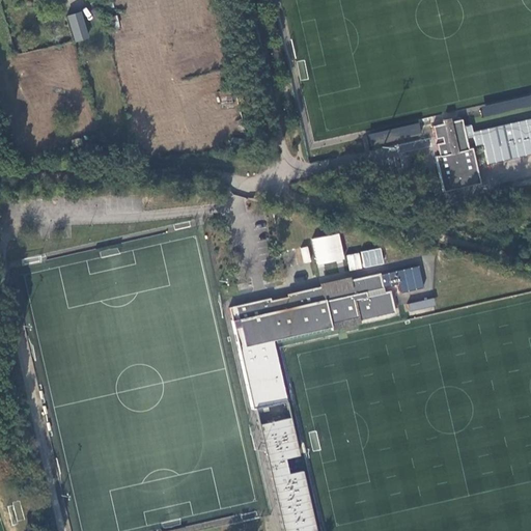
[(74,40),(87,36),(79,12),(66,16),(74,40)]
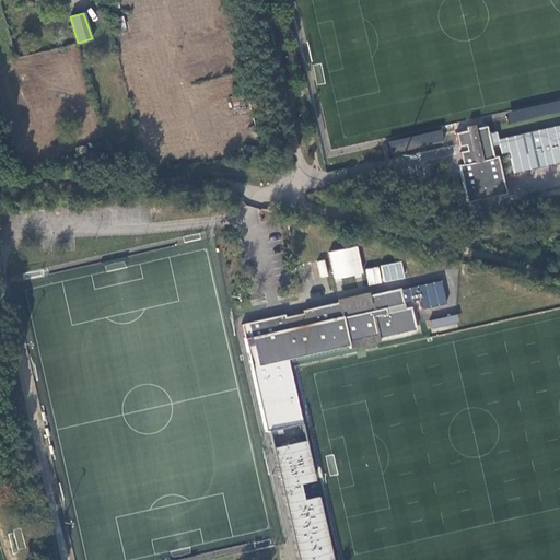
[(559,102),(506,115),(509,124),(559,112),(559,102)]
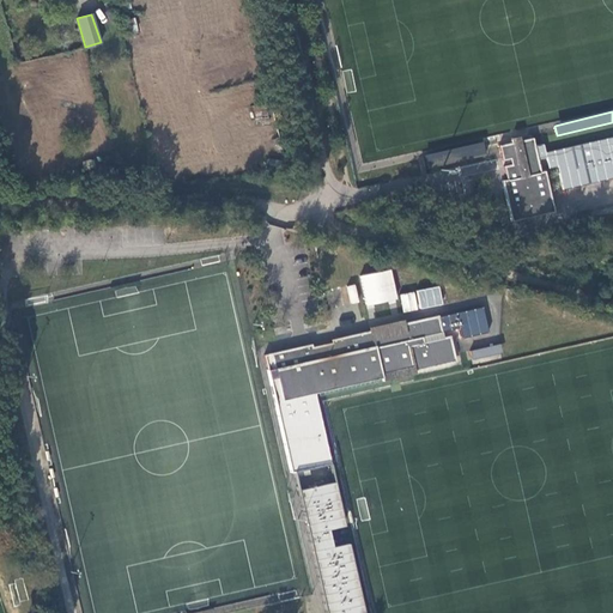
[(545,145),(538,146),(540,159),(548,158),(551,169),(557,168),(562,189),(612,177),(612,137),(546,152),(545,145)]
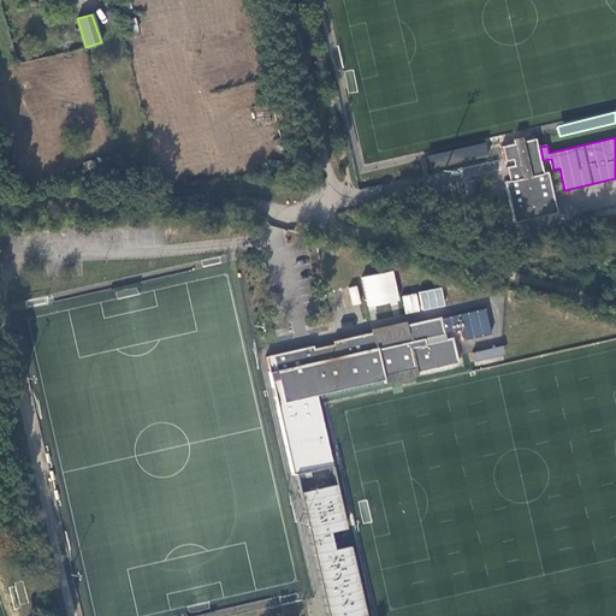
[(513,166),(505,167),(509,181),(504,182),(514,223),(556,212),(546,172),(543,172),(534,138),(501,147),(504,161),(511,160),(513,166)]
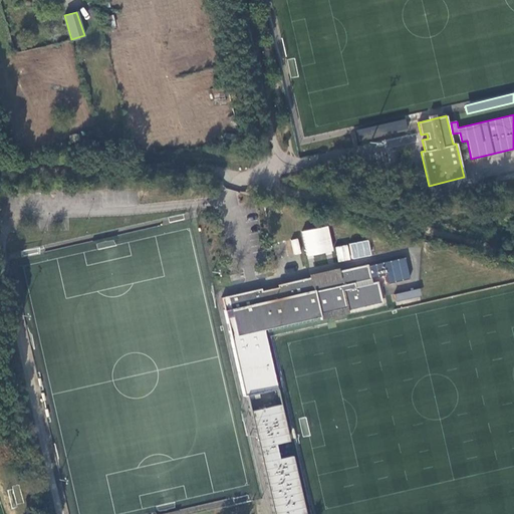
[(356,132),(358,142),(411,130),(409,120),(356,132)]
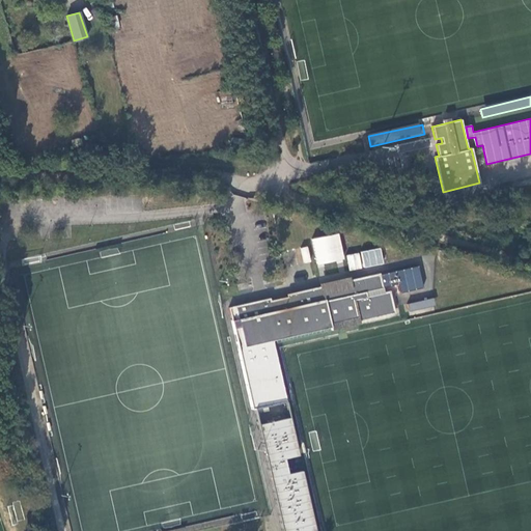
[(185,151),(185,143),(162,142),(162,150),(185,151)]
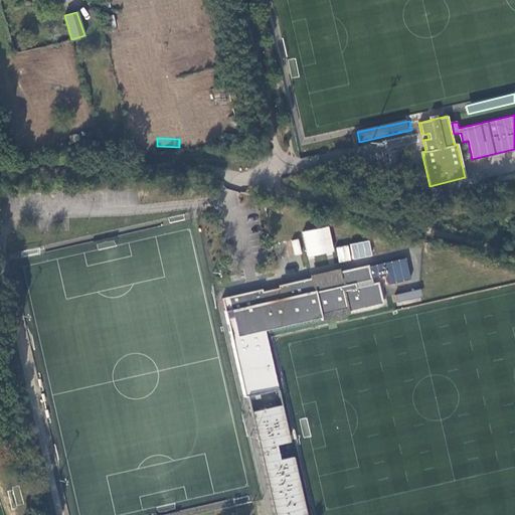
[(258,206),(225,213),(260,376),(490,327),(480,281),(456,286),(453,274),(395,286),(389,255),(359,263),(354,238),(317,246),(335,332),(287,342),(258,206)]
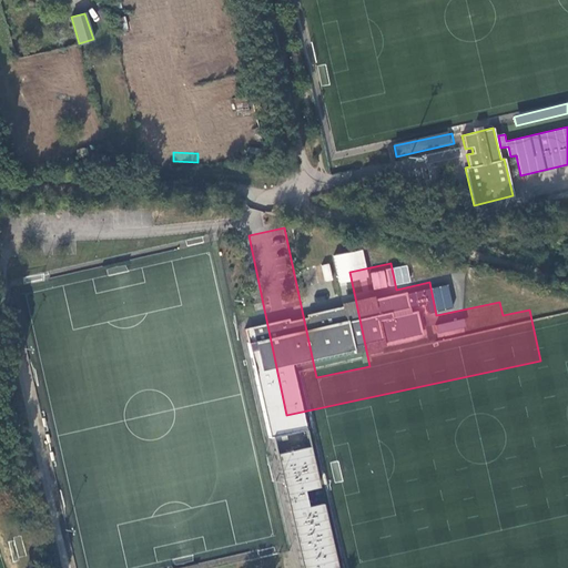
[(323,282),(332,281),(330,263),(322,264),(323,282)]
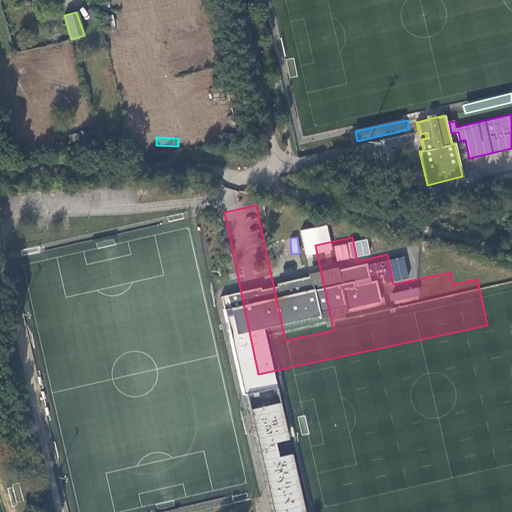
[(279,403),(248,409),(271,511),(304,511),(291,454),(278,457),(274,442),(287,439),(279,403)]
